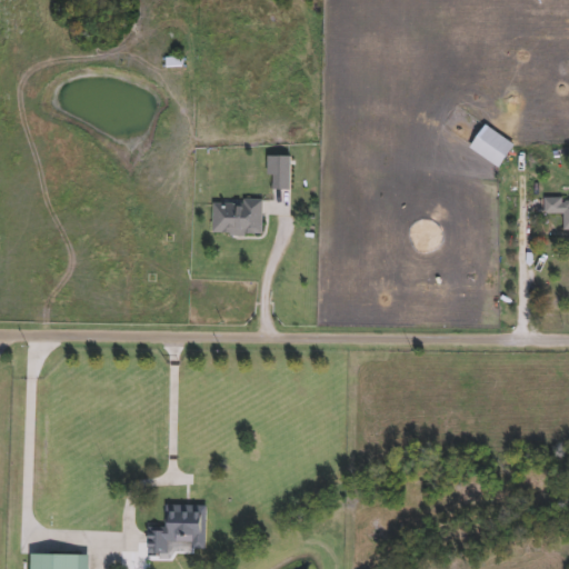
[(180,60),(180,69),(165,69),(165,60),(180,60)]
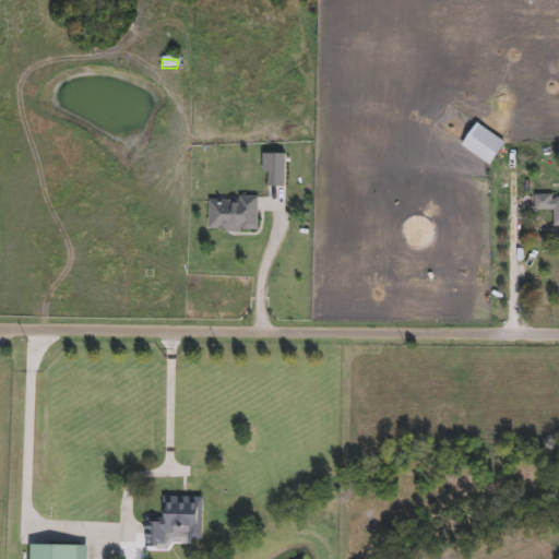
[(460,146),(475,123),(504,143),(488,166),(460,146)]
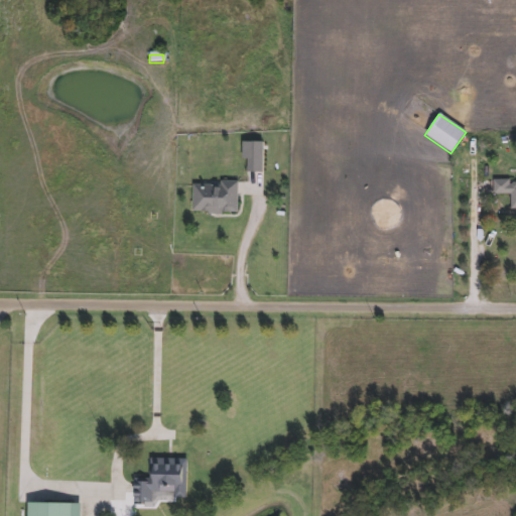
[(242,160),(242,142),(261,142),(261,171),(247,171),(247,160),(242,160)]
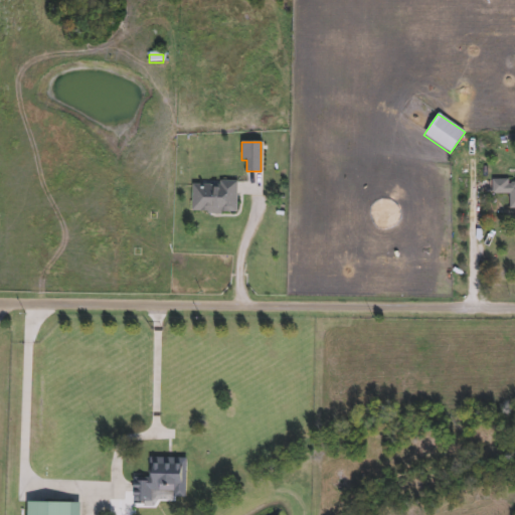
[(514,209),(509,209),(509,194),(491,194),(491,180),(514,179),(514,209)]
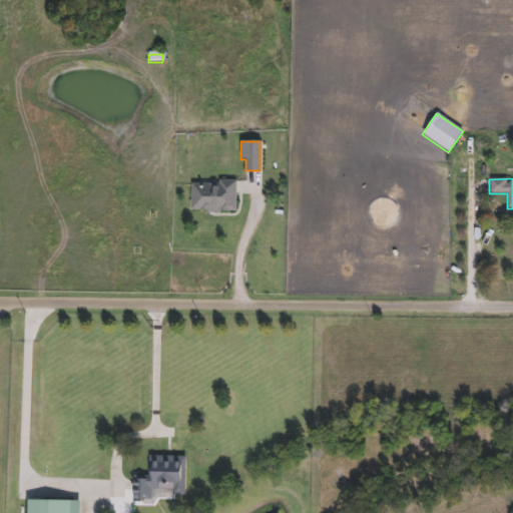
[(235,182),(235,212),(190,212),(190,182),(235,182)]
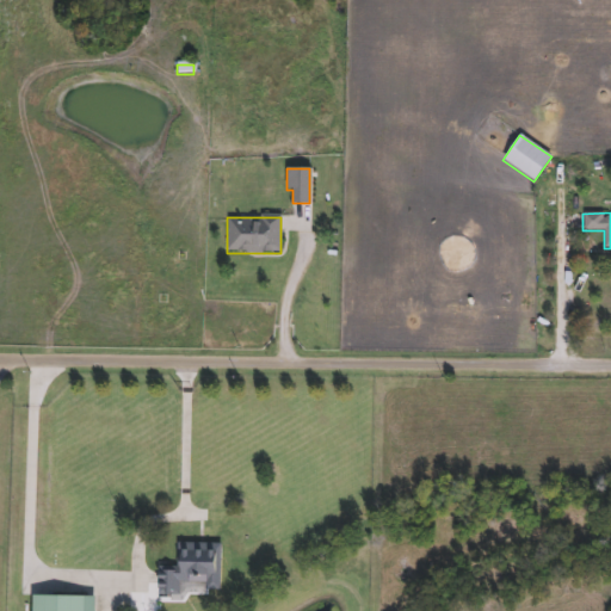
[(156,567),(177,567),(177,544),(221,544),(220,596),(156,594),(156,567)]
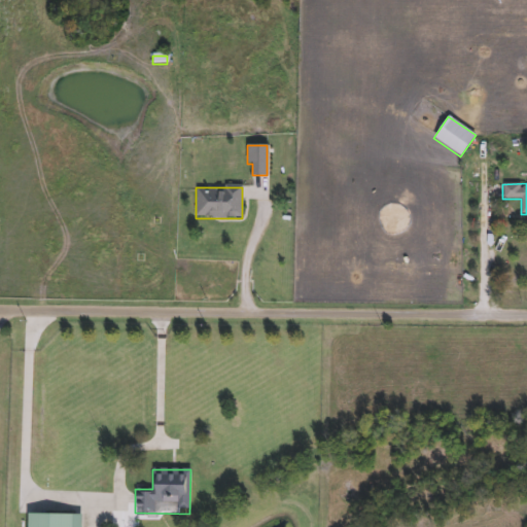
[(27,526),(27,515),(80,515),(80,526),(27,526)]
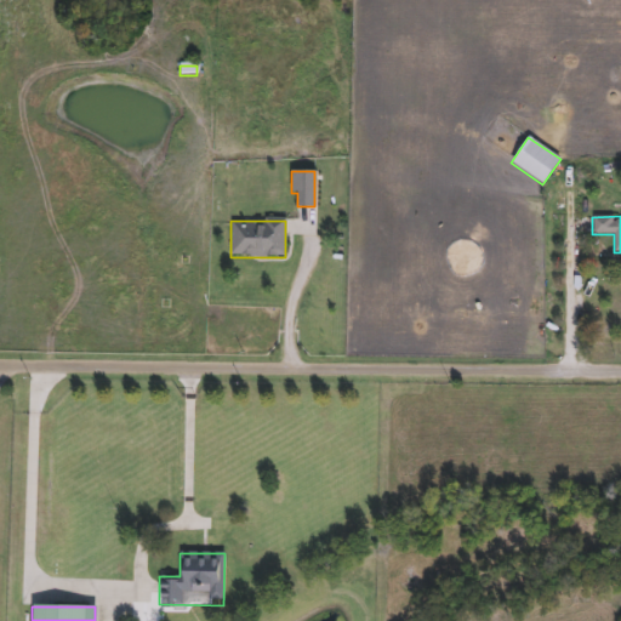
All buildings are outlined.
